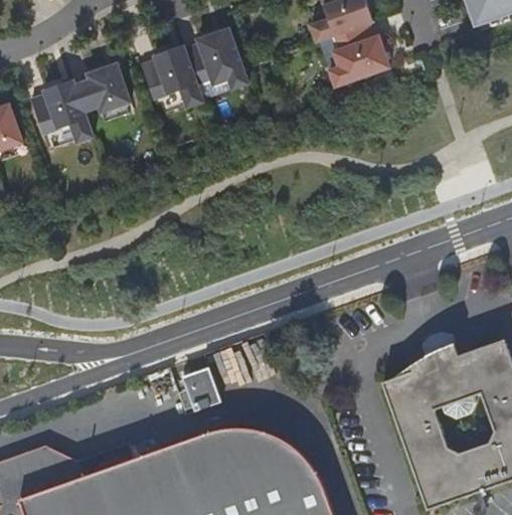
[(311,0),(303,3),(311,26),(326,21),(321,8),(327,5),(325,0),(311,0)]
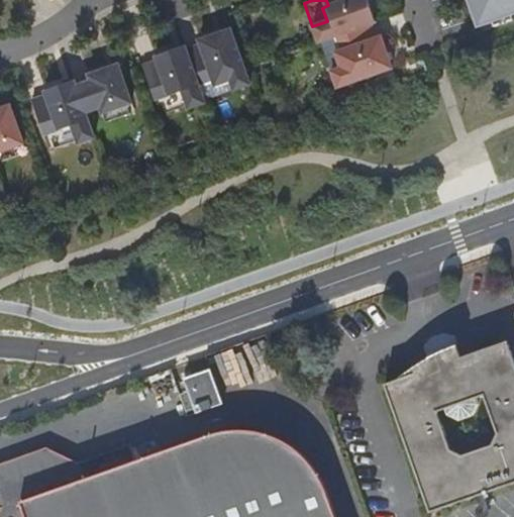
[(312,26),(309,27),(315,43),(318,42),(339,35),(368,25),(373,23),(364,0),(326,0),(328,5),(322,8),(327,21),(312,26)]
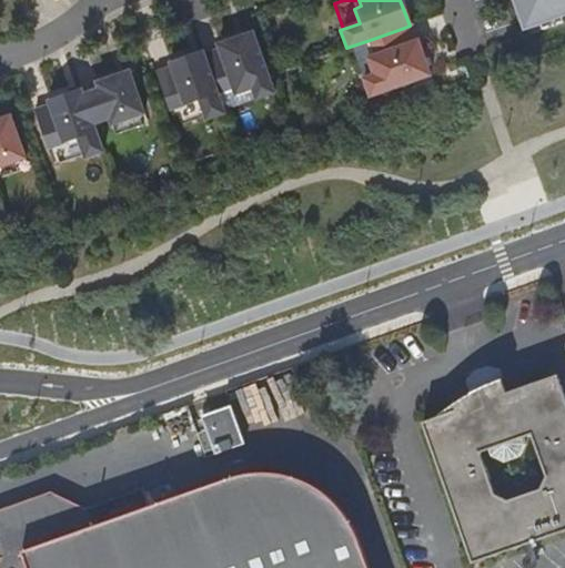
[(564,0),(513,0),(521,20),(534,16),(540,29),(561,21),(558,14),(564,12),(564,0)]
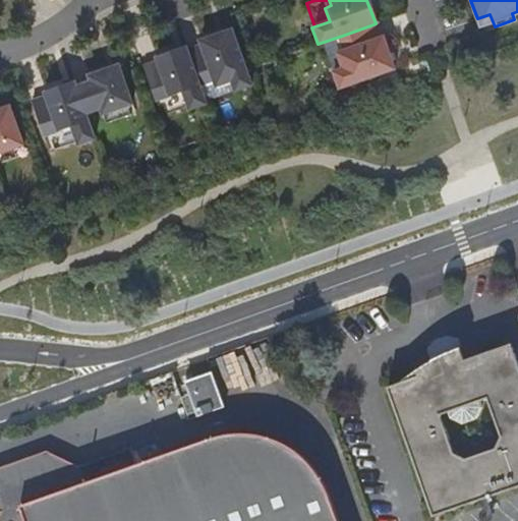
[(370,25),(342,36),(347,50),(335,54),(341,69),(331,73),(337,90),(392,70),(381,38),(376,40),(370,25)]
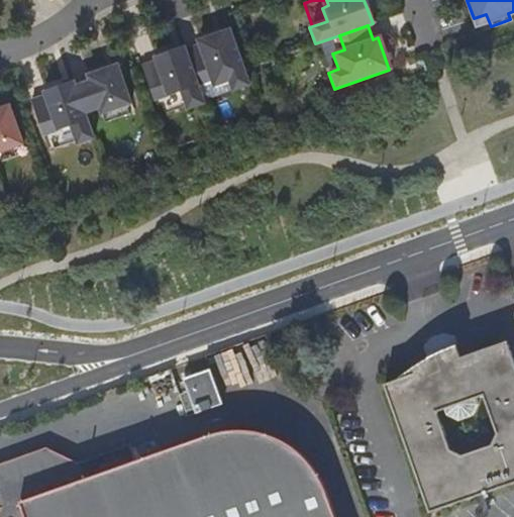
[(197,46),(183,52),(194,80),(208,75),(212,87),(227,81),(231,91),(247,85),(227,30),(196,41),(197,46)]
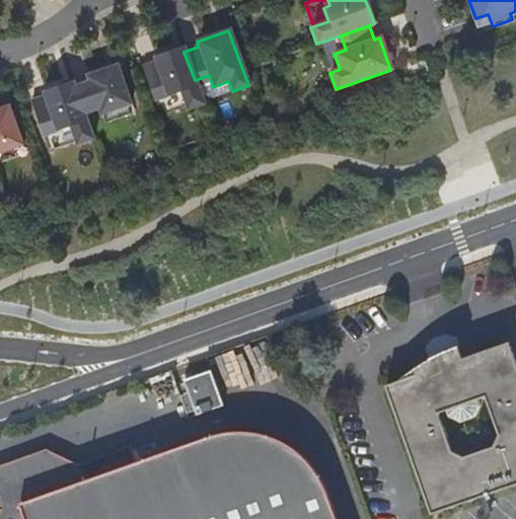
[(341,35),(319,43),(329,73),(340,69),(334,54),(346,50),(341,35)]
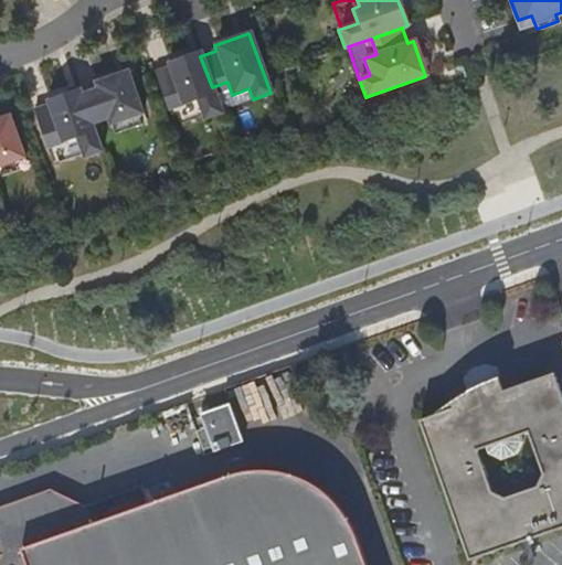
[(200,56),(199,51),(166,62),(168,67),(152,73),(163,104),(179,98),(181,106),(197,100),(202,117),(203,119),(221,114),(220,110),(212,87),(200,56)]
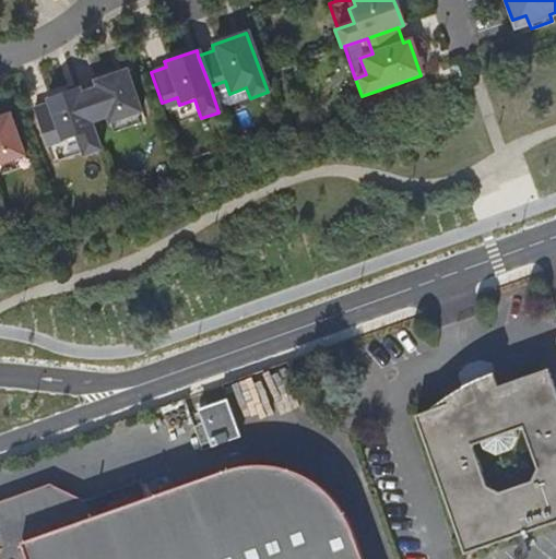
[(94,87),(79,94),(90,125),(105,119),(107,123),(134,115),(139,113),(125,72),(93,83),(94,87)]
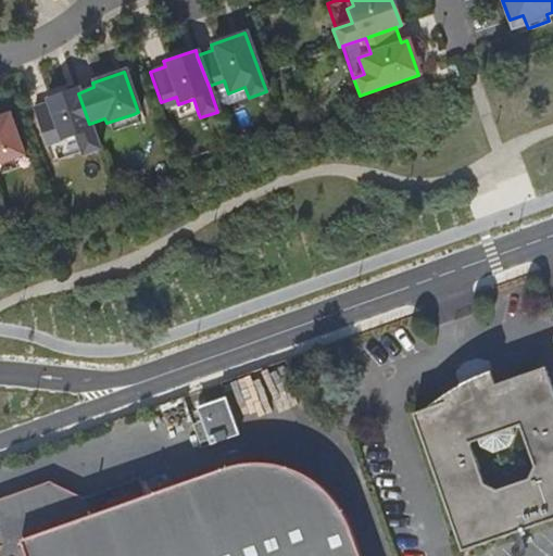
[(224,80),(209,86),(216,109),(249,98),(244,87),(228,93),(224,80)]
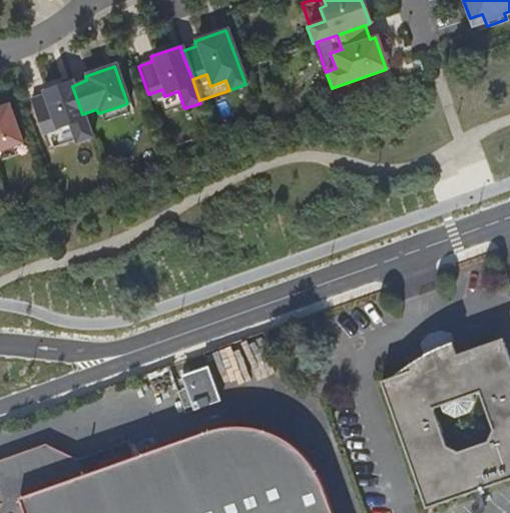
[(72,86),(70,81),(41,91),(42,96),(28,101),(39,130),(53,124),(55,131),(68,126),(73,140),(74,143),(90,138),(82,114),(72,86)]
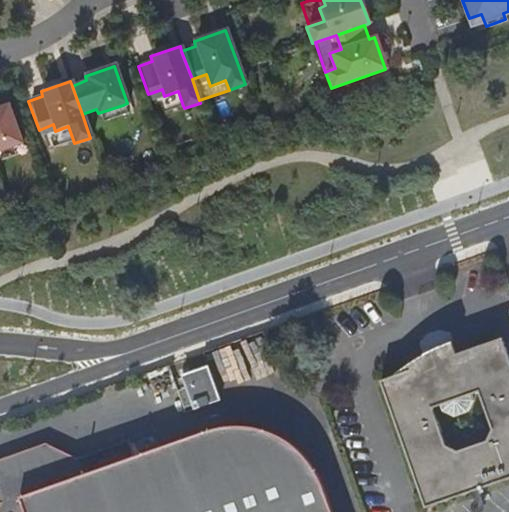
[(162,89),(148,94),(152,106),(156,105),(160,114),(183,106),(178,91),(164,96),(162,89)]
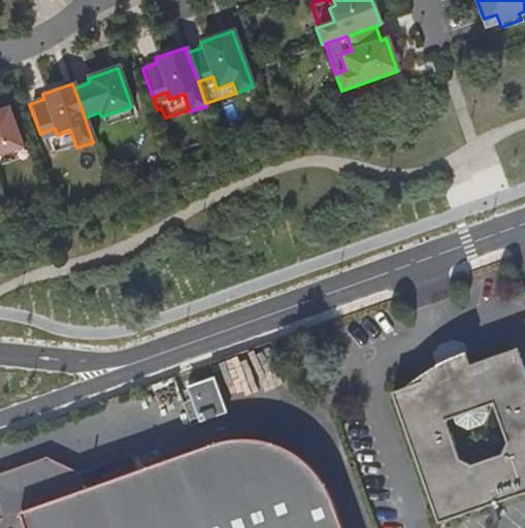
[(7,108),(0,110),(0,155),(21,147),(7,108)]
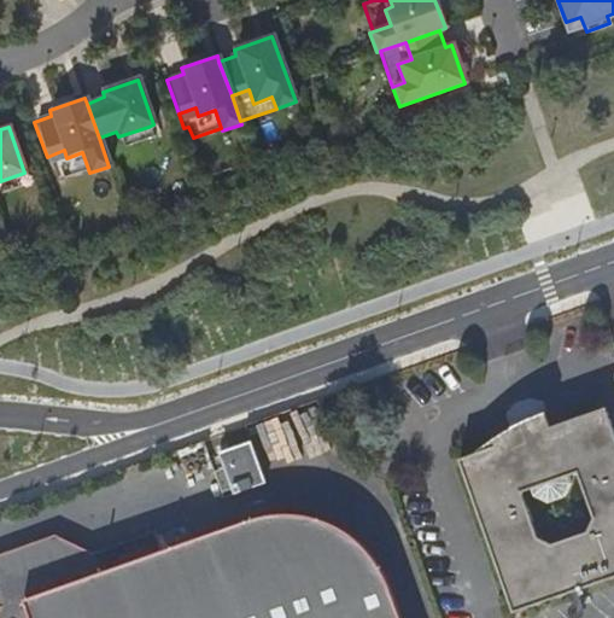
[(148,127),(118,136),(122,149),(152,136),(148,127)]
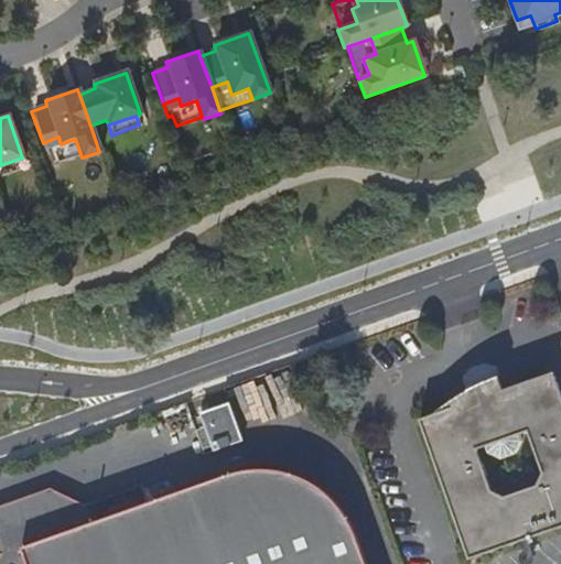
[(58,137),(43,143),(47,155),(52,154),(55,163),(81,154),(75,139),(61,144),(58,137)]
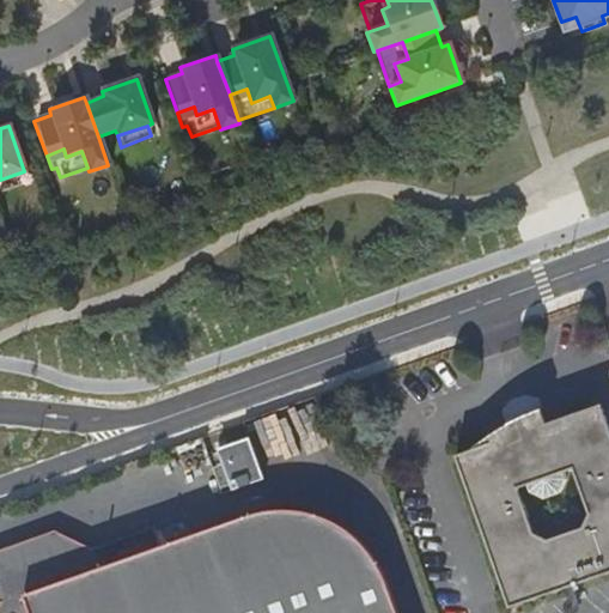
[(28,182),(24,171),(0,180),(0,193),(28,182)]
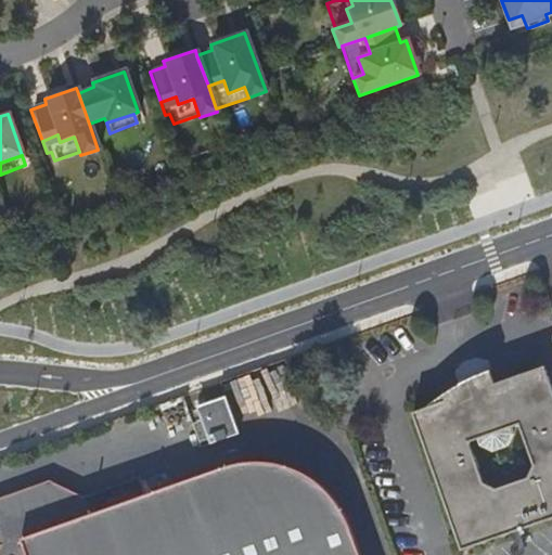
[(426,405),(412,411),(461,549),(551,515),(551,390),(543,365),(496,382),(490,371),(456,386),(432,401),(426,405)]
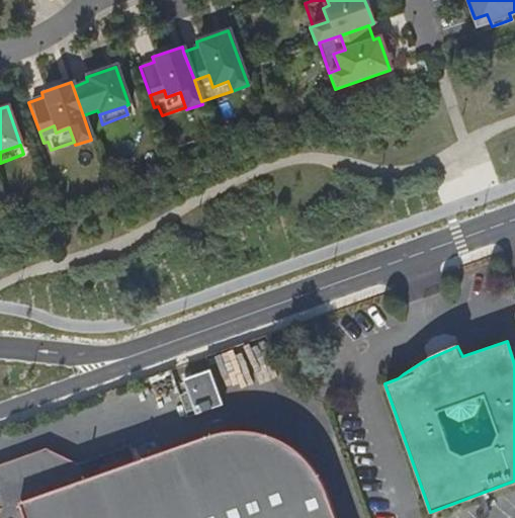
[(194,377),(206,411),(223,405),(210,372),(194,377)]
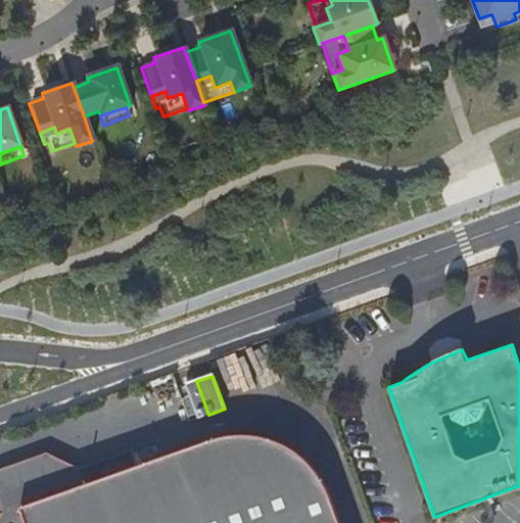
[(242,434),(234,435),(223,435),(213,438),(138,466),(131,447),(80,467),(45,452),(3,468),(24,522),(338,522),(329,495),(326,488),(320,478),(312,467),(305,461),(299,456),(293,450),(277,442),(270,439),(263,436),(250,434),(242,434)]
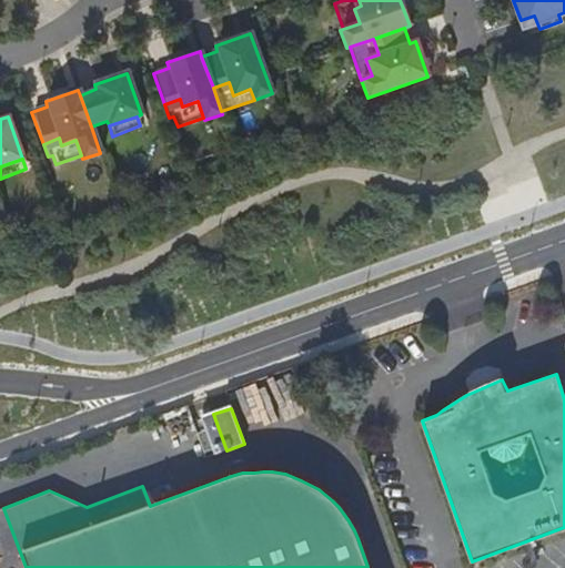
[(0,567),(26,567),(3,508),(0,508),(0,558),(0,567)]
